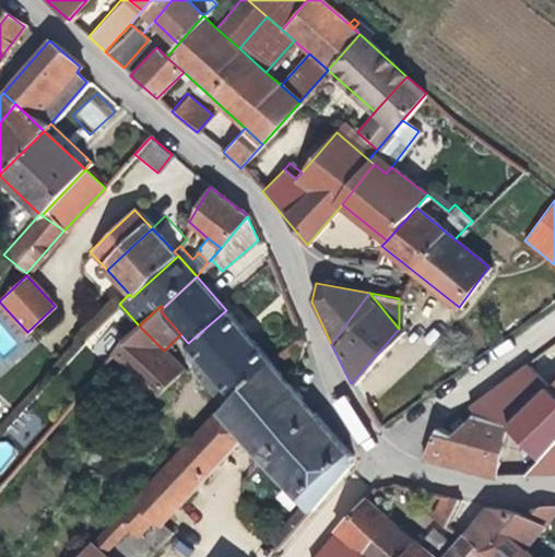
[(226,310),(188,343),(187,344),(232,395),(269,360),(226,310)]
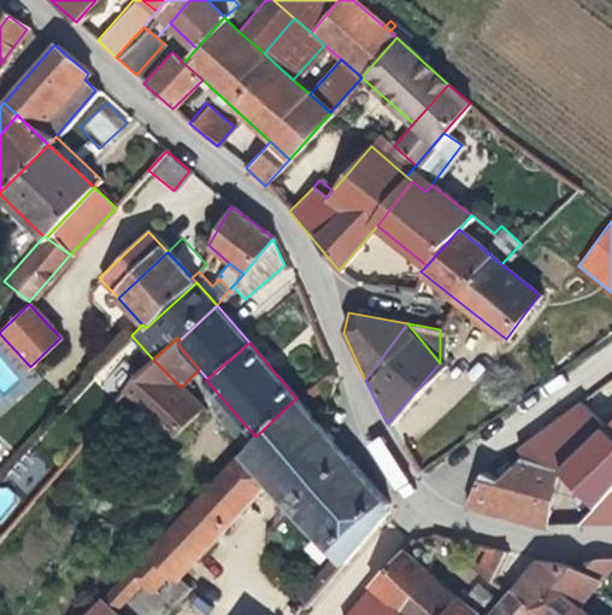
[(124,388),(157,421),(174,437),(201,408),(186,392),(192,386),(187,381),(181,387),(153,359),(124,388)]
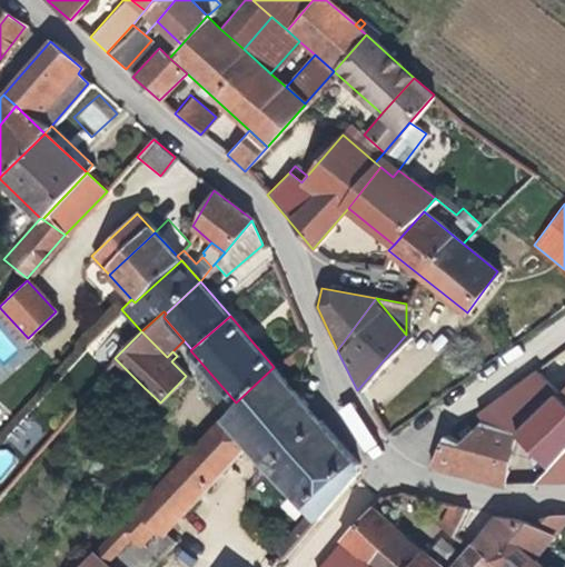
[(194,377),(225,413),(236,403),(190,350),(182,358),(197,374),(194,377)]
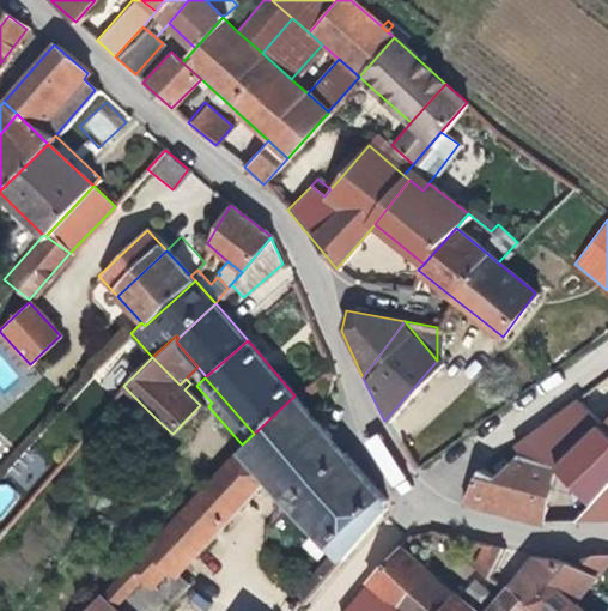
[(326,431),(295,395),(254,434),(242,445),(238,449),(263,479),(269,487),(326,431)]
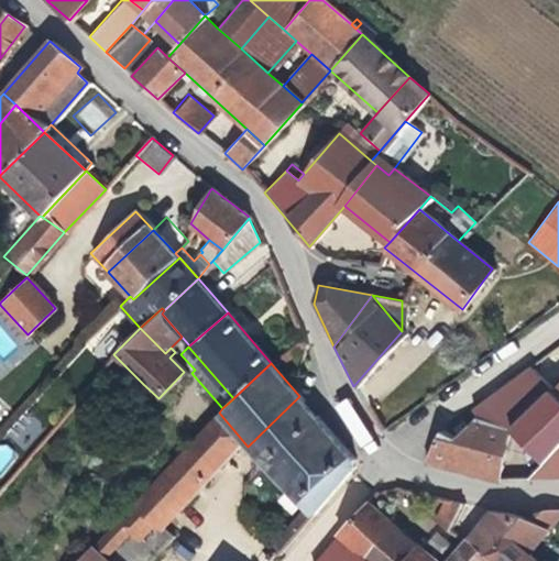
[(469,407),(474,416),(513,431),(554,391),(526,365),(469,407)]
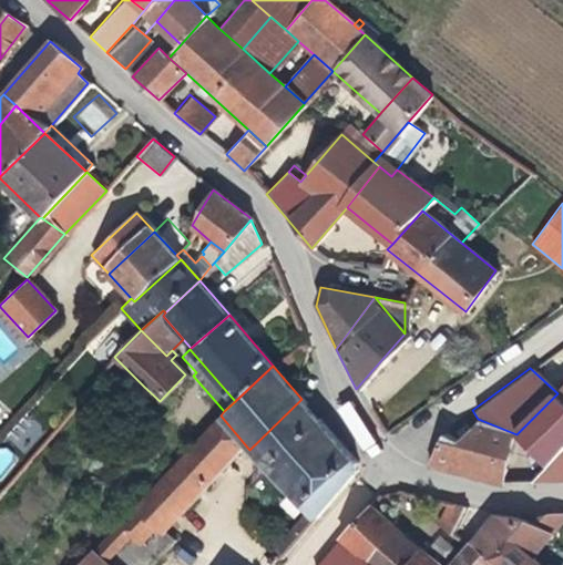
[(160,401),(144,387),(125,406),(141,420),(160,401)]
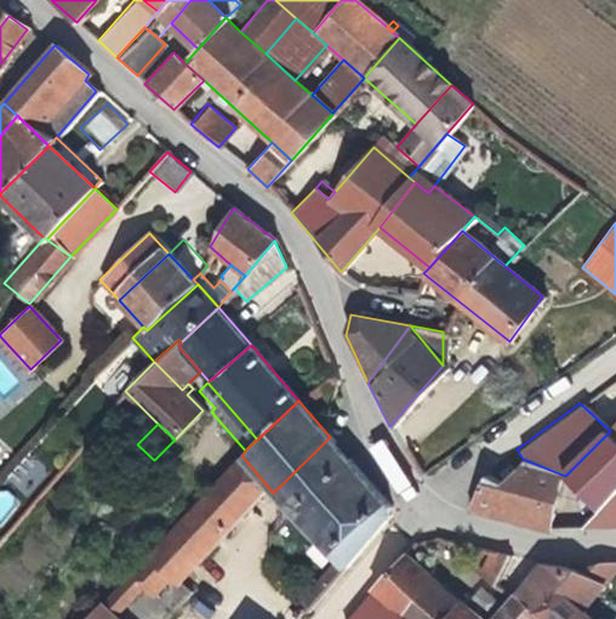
[(615,436),(610,431),(565,476),(602,514),(615,499),(615,436)]
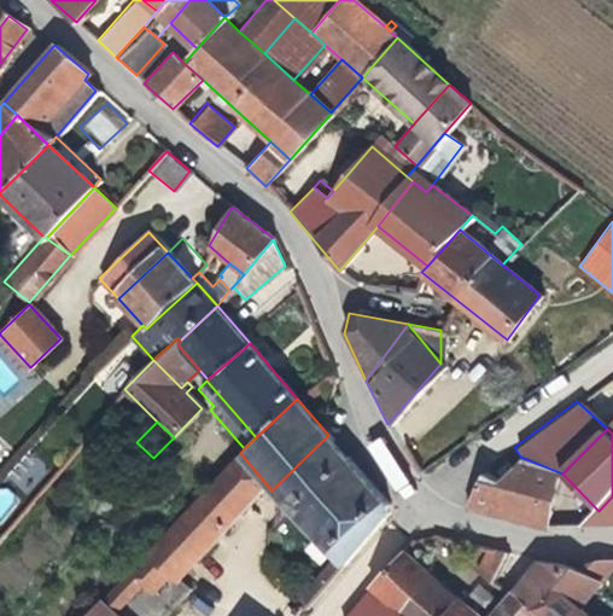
[(348,458),(328,435),(272,490),(291,511),(348,458)]
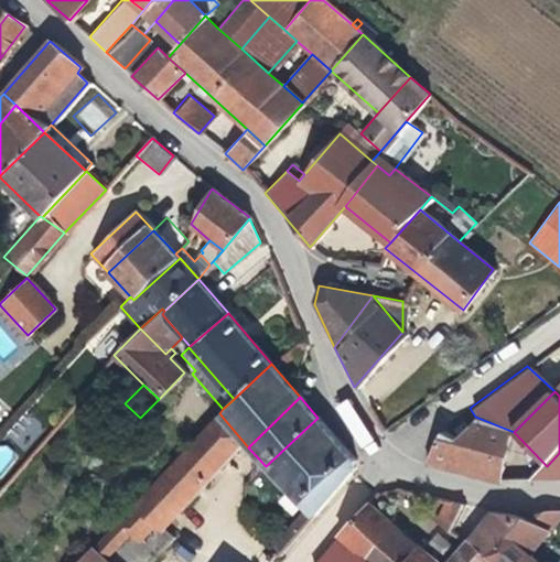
[(160,530),(243,441),(219,413),(133,505),(153,523),(160,530)]
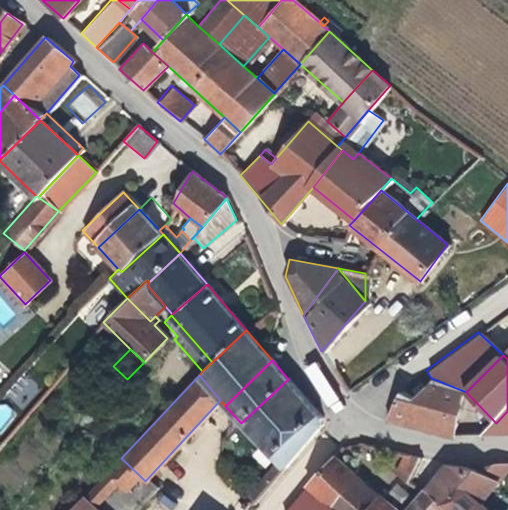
[(384,419),(452,437),(466,392),(431,378),(414,396),(399,389),(384,419)]
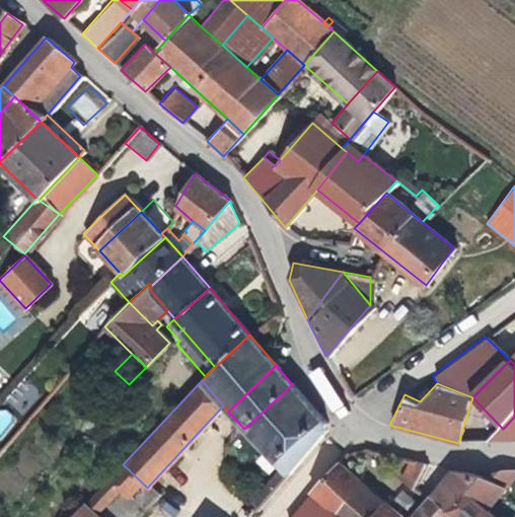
[(292,384),(244,429),(280,466),(287,473),(325,430),(323,421),(292,384)]
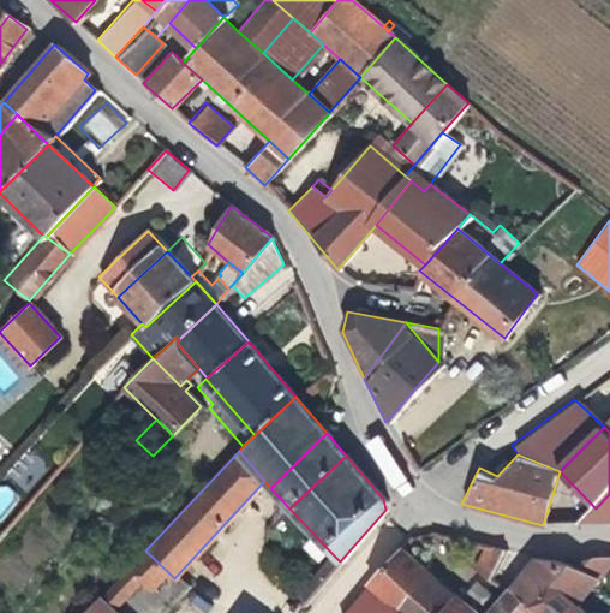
[(0,512),(12,498),(0,489),(0,512)]
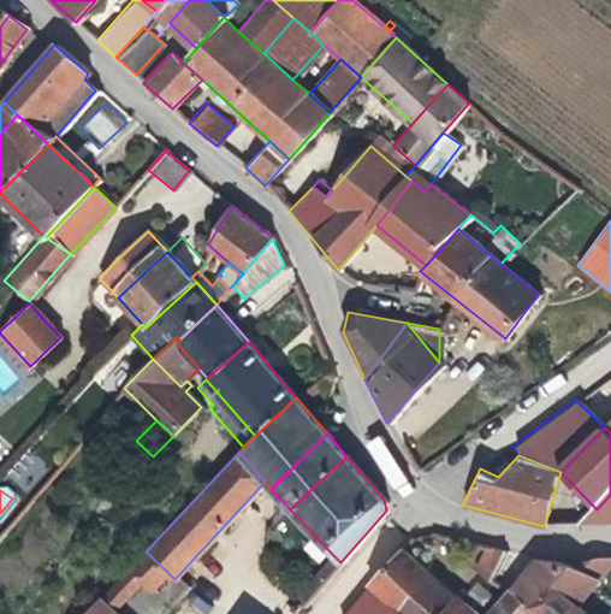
[(610,495),(597,509),(581,526),(610,525),(610,495)]
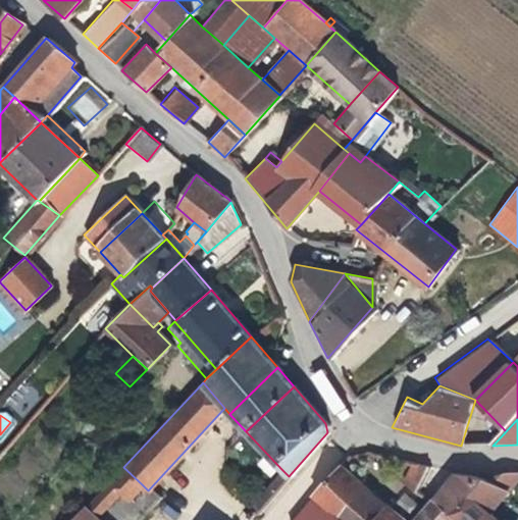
[(414,491),(426,466),(411,461),(401,481),(414,491)]
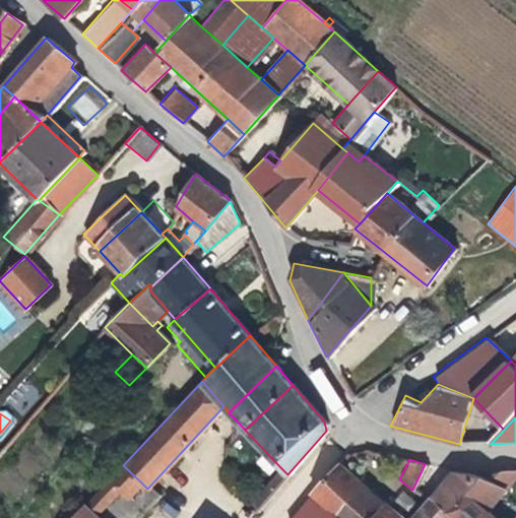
[(454,517),(455,516),(432,496),(410,517),(403,517),(337,461),(311,493),(340,517),(454,517)]
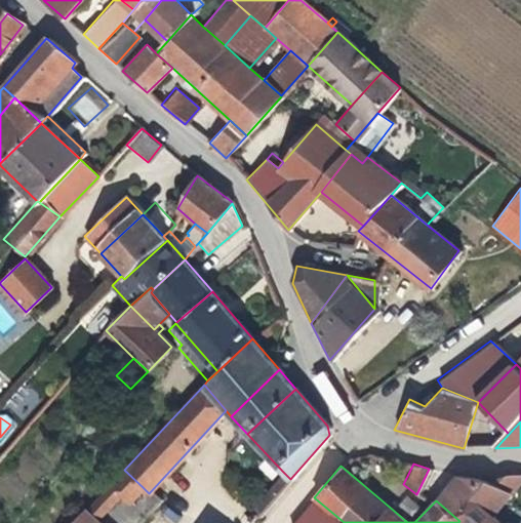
[(129,503),(143,487),(124,470),(86,510),(96,519),(120,493),(129,503)]
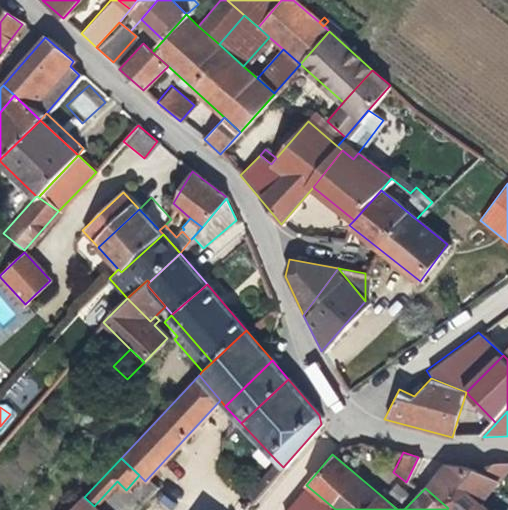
[(270,482),(283,467),(276,460),(263,475),(270,482)]
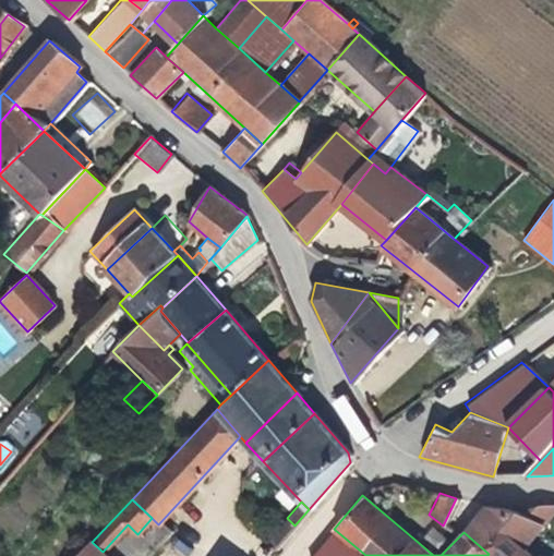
[(520,511),(548,523),(553,514),(553,504),(537,504),(520,511)]
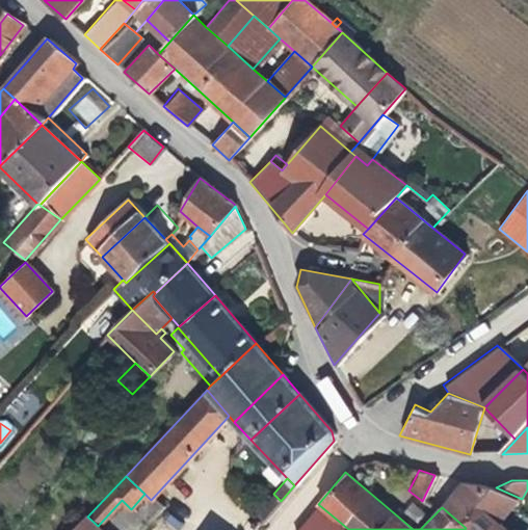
[(522,499),(496,487),(463,481),(442,507),(466,528),(467,529),(494,529),(500,524),(512,509),(522,499)]
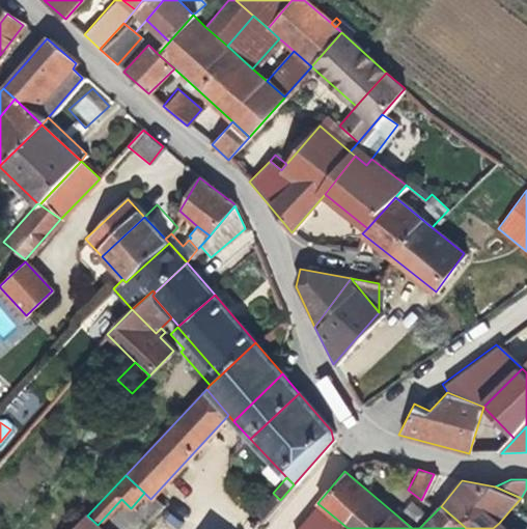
[(274,508),(280,500),(273,493),(266,501),(274,508)]
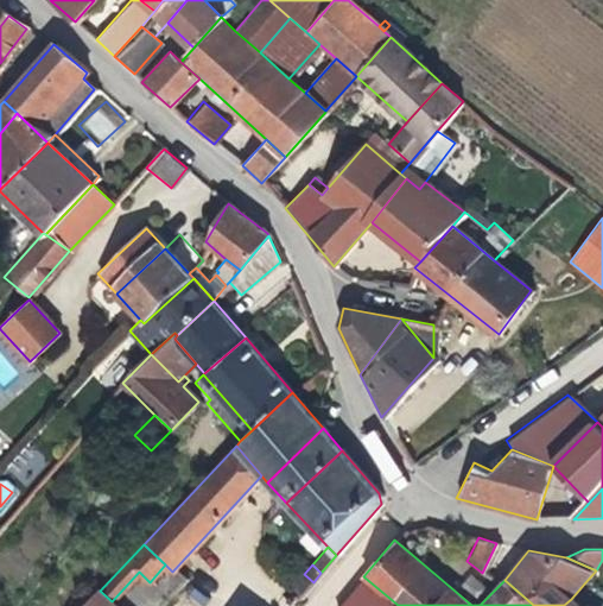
[(304,593),(313,582),(304,574),(294,585),(304,593)]
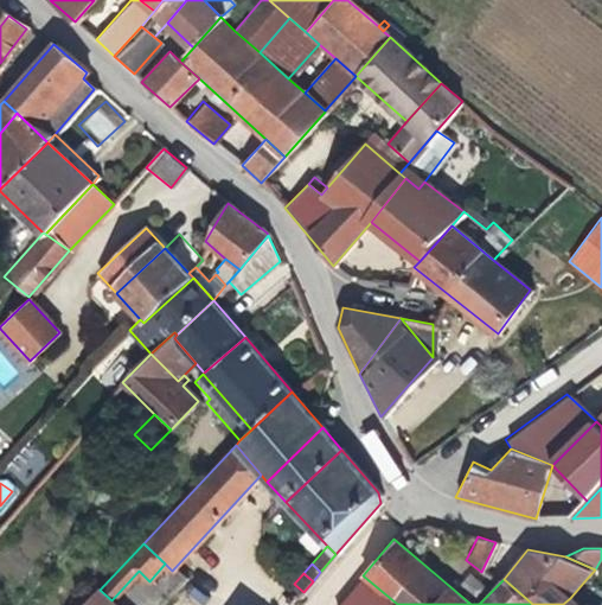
[(397,604),(363,575),(339,604),(397,604)]
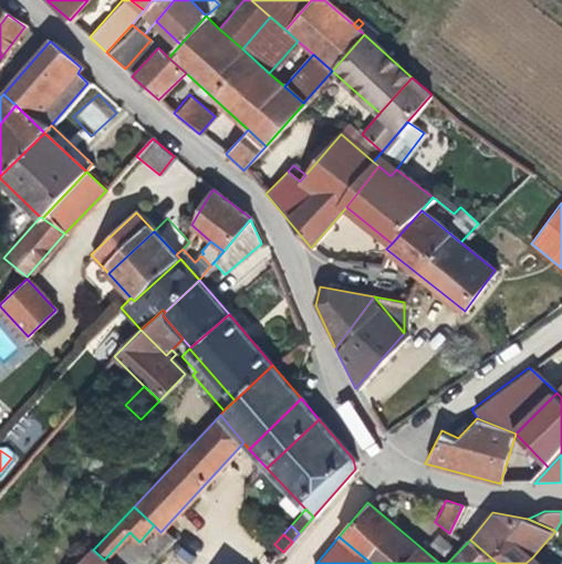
[(561,556),(545,542),(532,557),(539,563),(555,563),(561,556)]
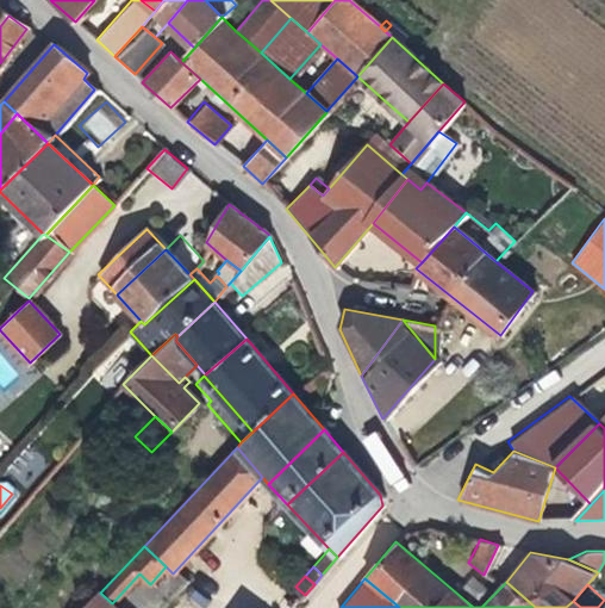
[(100,593),(85,607),(117,607),(112,603),(100,593)]
